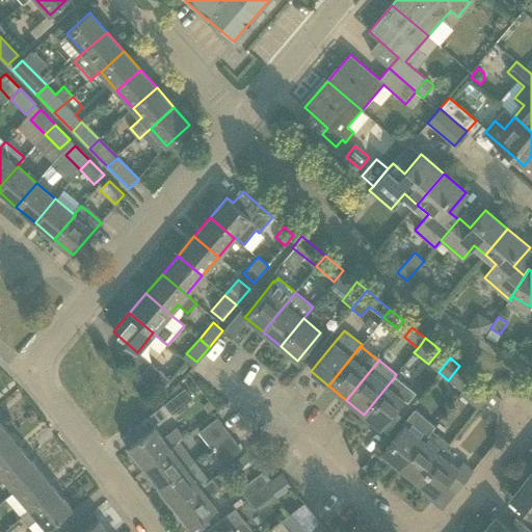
[(152,363),(142,373),(162,390),(171,379),(152,363)]
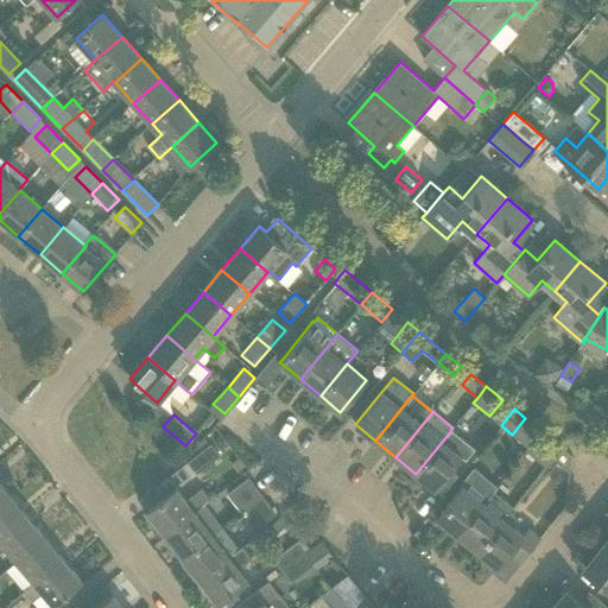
[(451,430),(416,474),(436,489),(462,457),(466,461),(474,448),(451,430)]
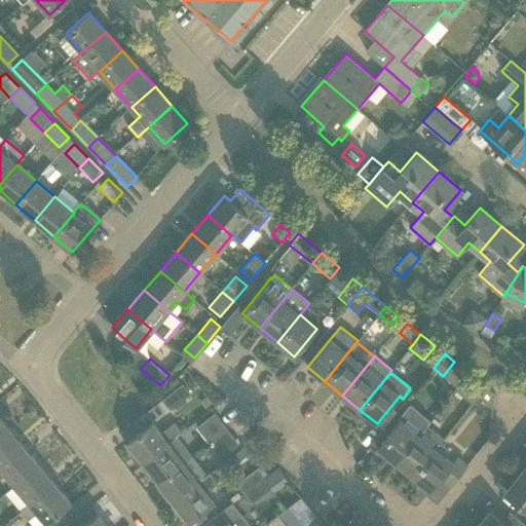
[(476,379),(464,393),(475,402),(479,398),(486,387),(476,379)]
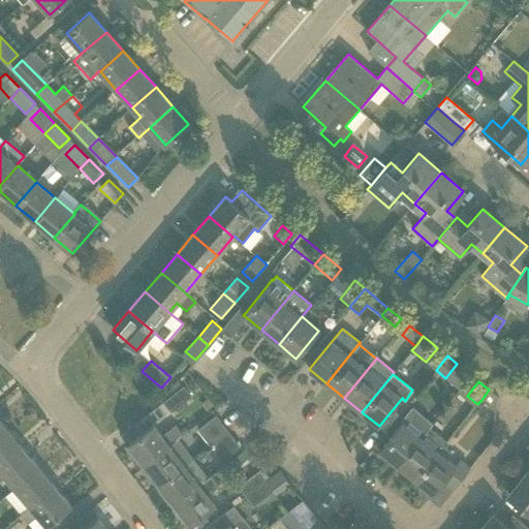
[(184,386),(163,402),(170,411),(191,396),(184,386)]
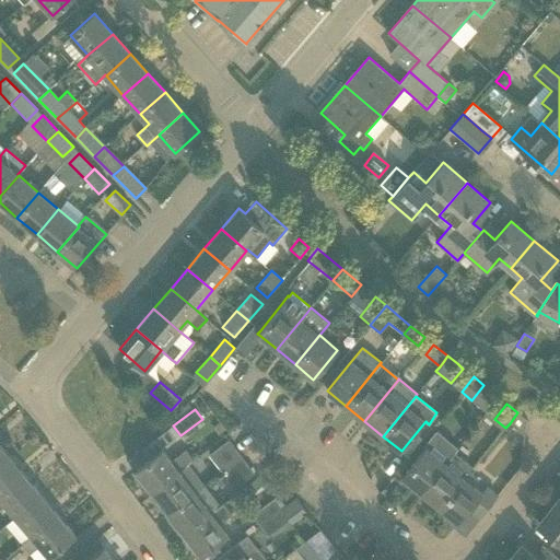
[(435,436),(427,447),(403,478),(420,492),(454,451),(435,436)]
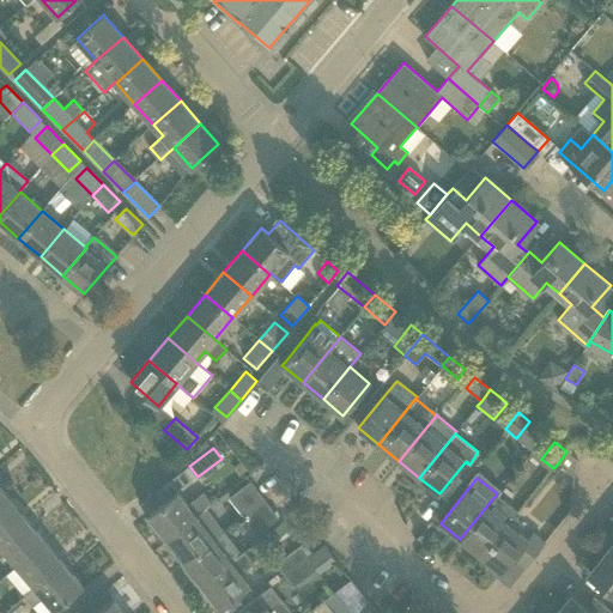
[(243,516),(265,499),(250,480),(229,497),(243,516)]
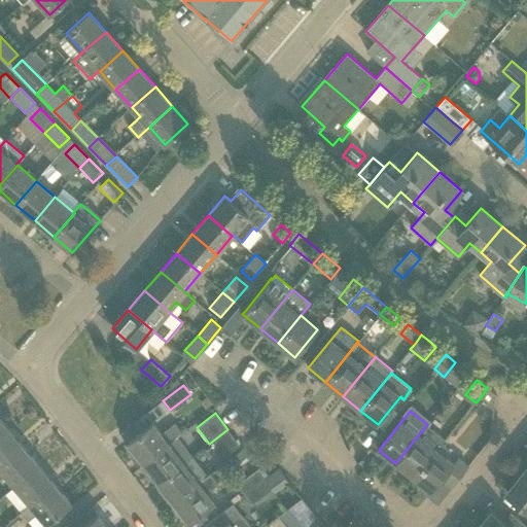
[(153,423),(129,443),(130,444),(127,446),(127,449),(132,455),(135,455),(137,453),(144,462),(176,437),(181,433),(175,424),(162,434),(153,423)]
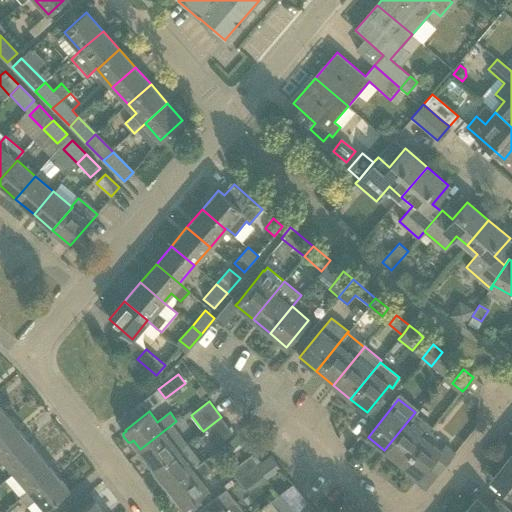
[(415,412),(384,450),(402,464),(424,436),(432,426),(415,412)]
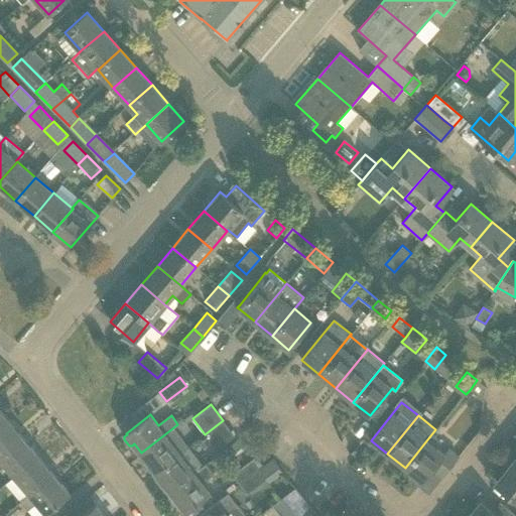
[(0,457),(22,437),(7,419),(0,424),(0,457)]
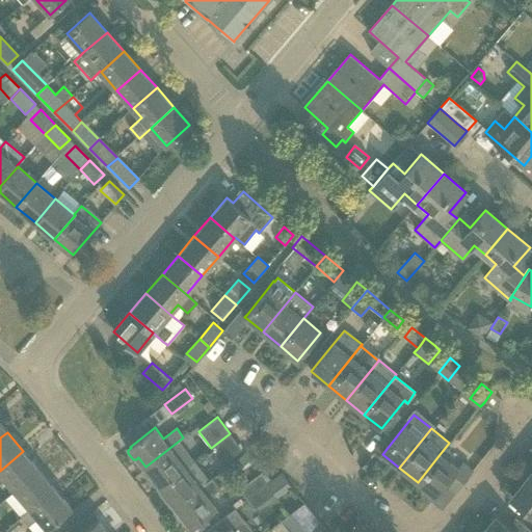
[(230,433),(211,448),(222,463),(241,449),(230,433)]
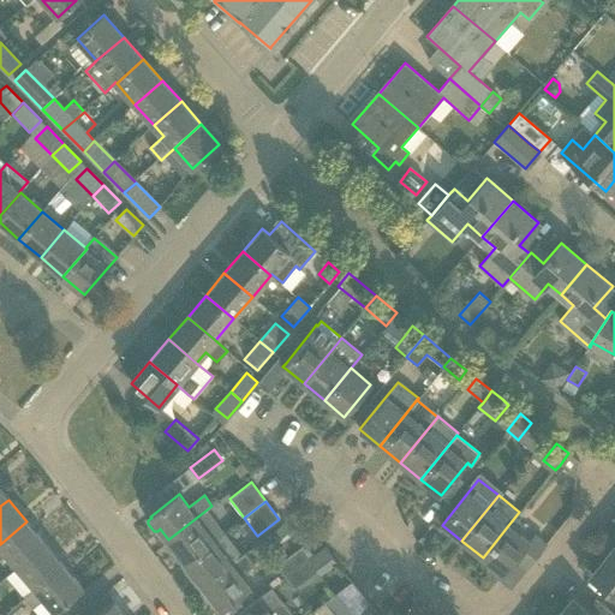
[(206,511),(168,539),(175,550),(173,551),(173,555),(178,562),(181,563),(184,561),(186,562),(224,533),(206,511)]
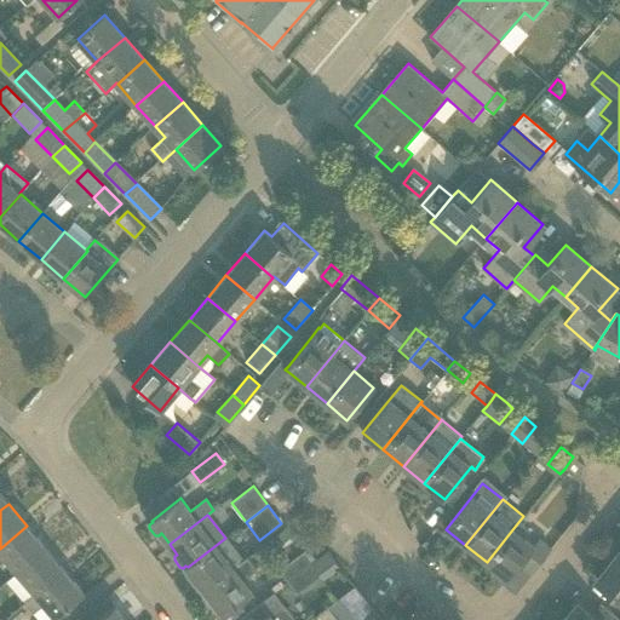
[(514,528),(487,562),(495,569),(507,579),(520,564),(530,573),(551,547),(540,539),(535,545),(524,537),(530,530),(520,521),(514,528)]
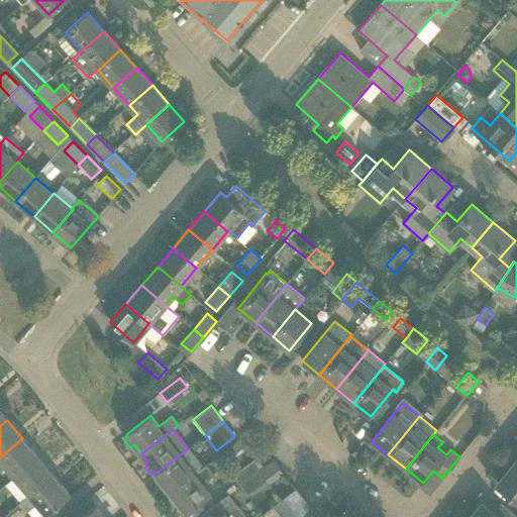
[(38,456),(22,438),(0,457),(0,458),(15,477),(38,456)]
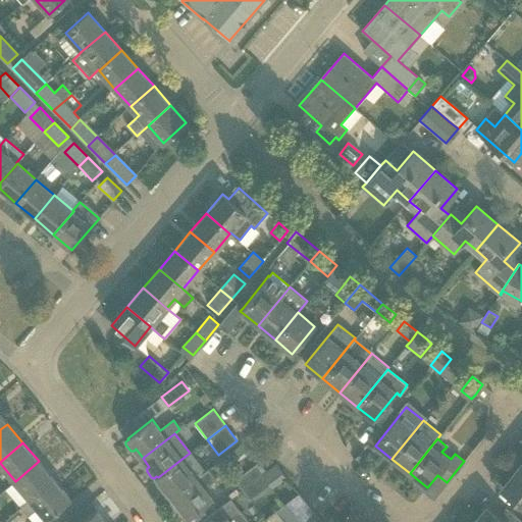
[(190,453),(158,477),(158,478),(156,480),(155,483),(160,489),(163,489),(165,487),(172,497),(205,472),(190,453)]
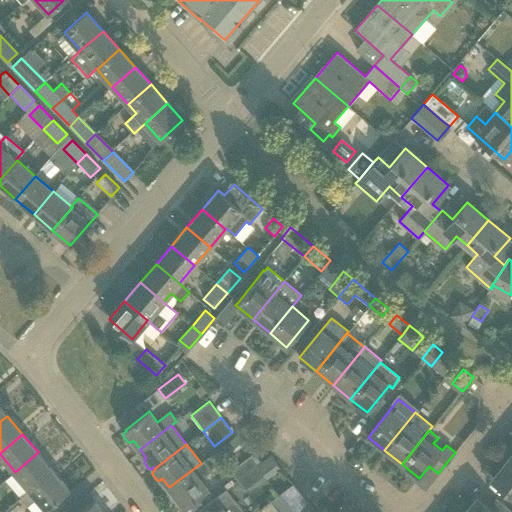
[(38,452),(15,472),(30,491),(53,471),(38,452)]
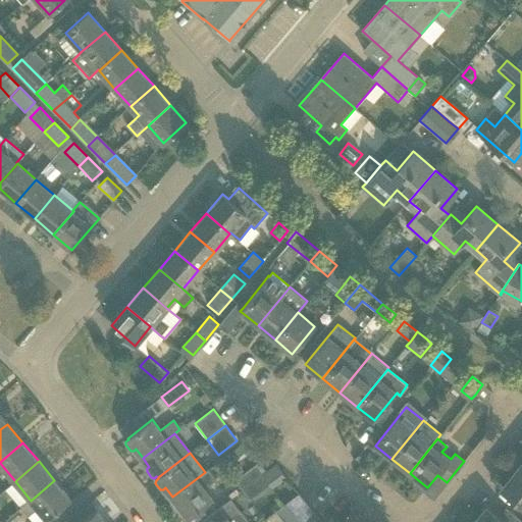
[(254,465),(236,479),(243,489),(266,471),(259,461),(254,465)]
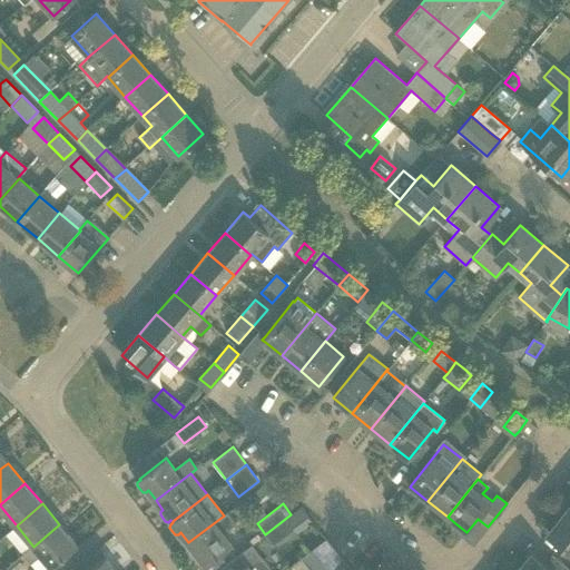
[(569,505),(548,532),(569,550),(569,505)]
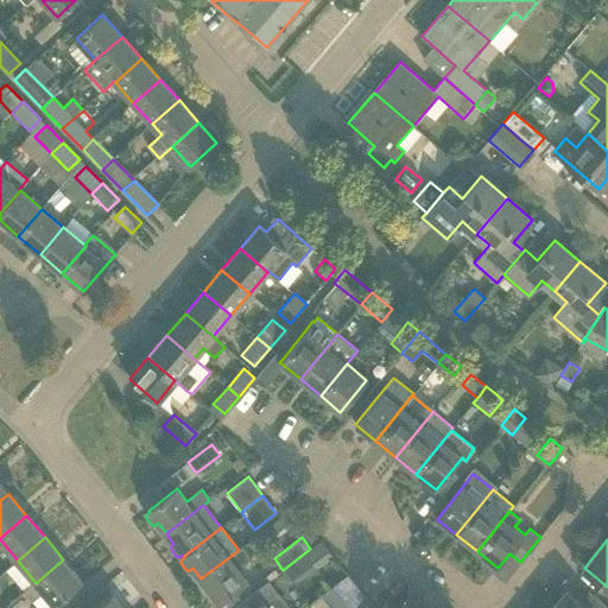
[(242,546),(239,550),(201,578),(209,589),(206,591),(206,594),(211,602),(214,602),(217,600),(219,602),(247,580),(238,569),(252,558),(242,546)]
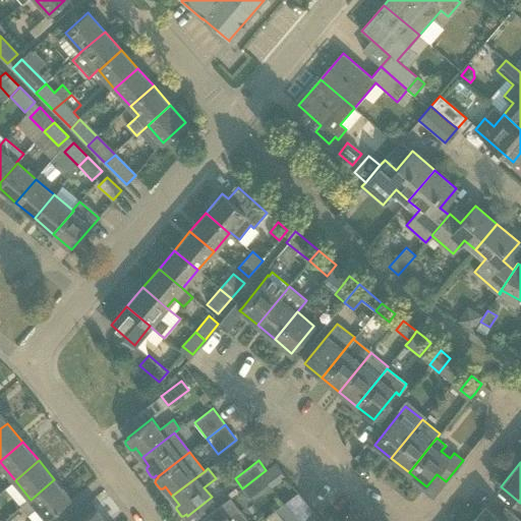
[(266,470),(242,488),(249,499),(273,480),(266,470)]
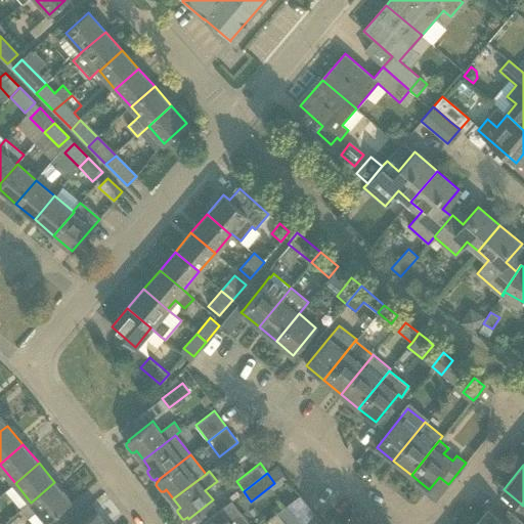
[(54,482),(31,503),(20,511),(28,519),(38,510),(47,521),(71,500),(54,482)]
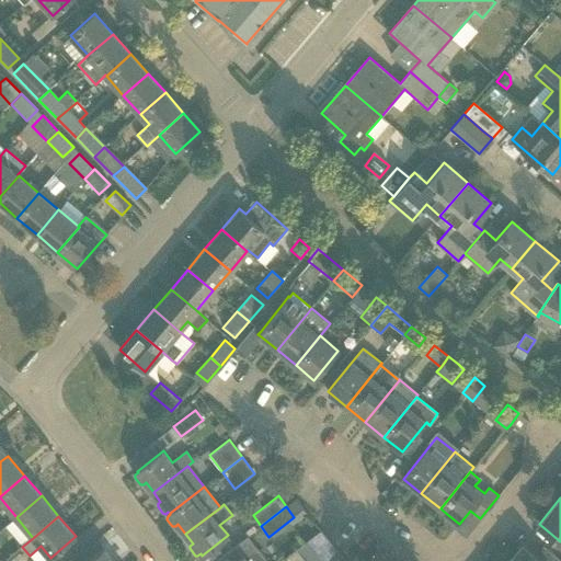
[(266,560),(248,536),(233,547),(216,560),(217,560),(266,560)]
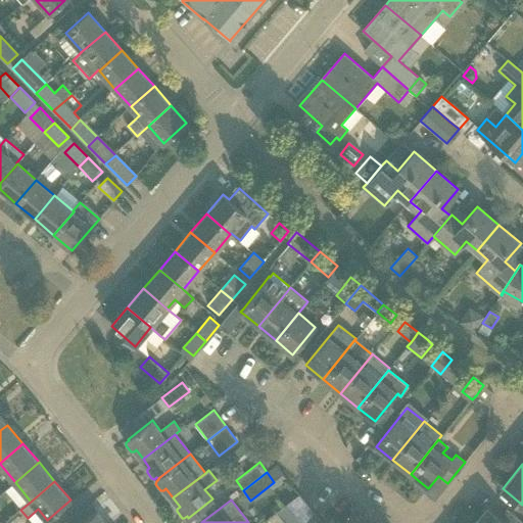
[(286,505),(274,514),(280,522),(294,522),(298,520),(286,505)]
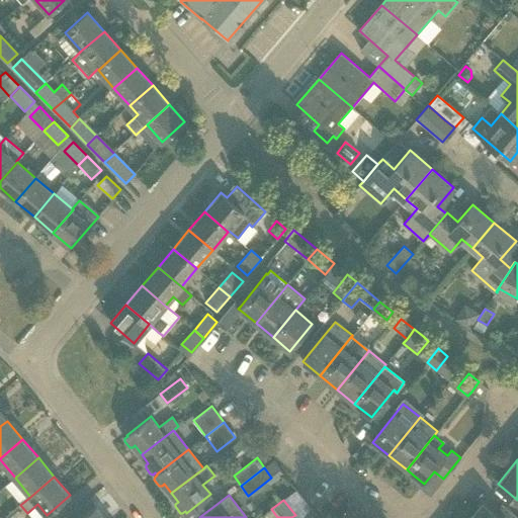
[(483,504),(469,517),(517,517),(517,516),(503,504),(495,514),(483,504)]
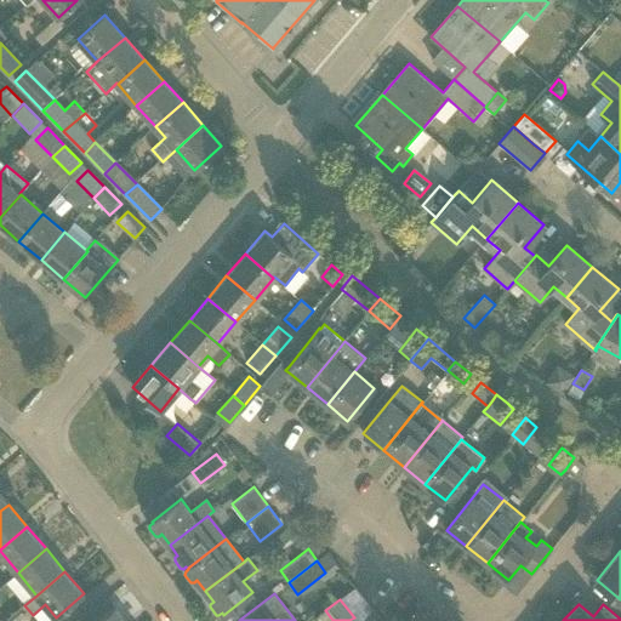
[(125,620),(114,607),(95,620),(125,620)]
